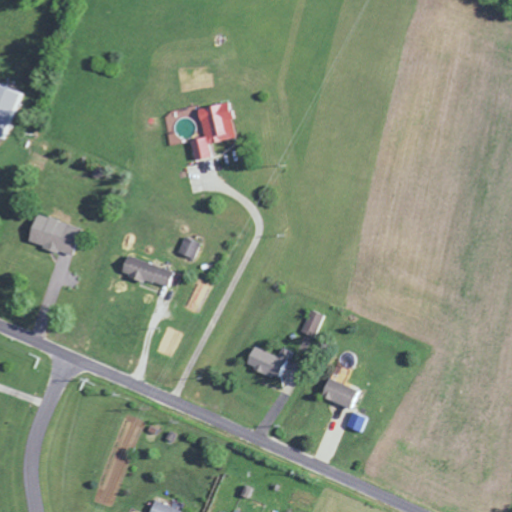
[(0,138),(18,94),(0,86),(0,138)]
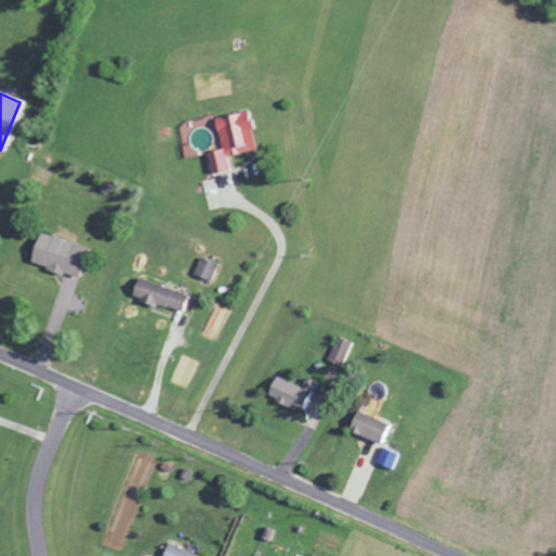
[(256,151),(250,112),(216,117),(222,150),(207,152),(211,174),(230,172),(227,155),(256,151)]
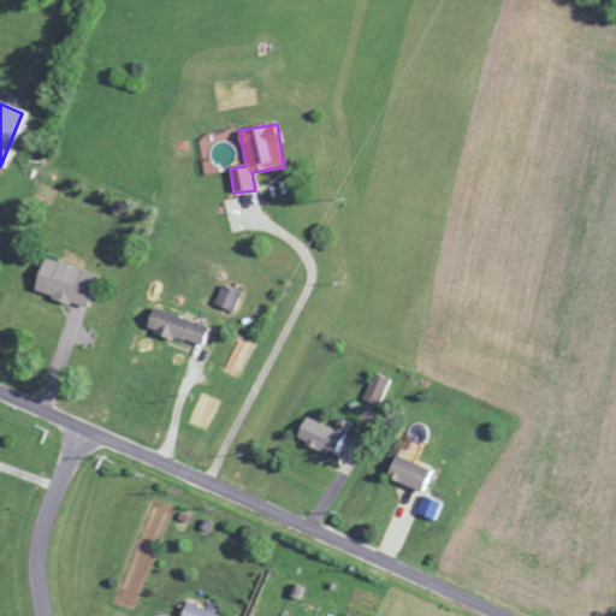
[(86,308),(95,274),(43,258),(33,291),(86,308)]
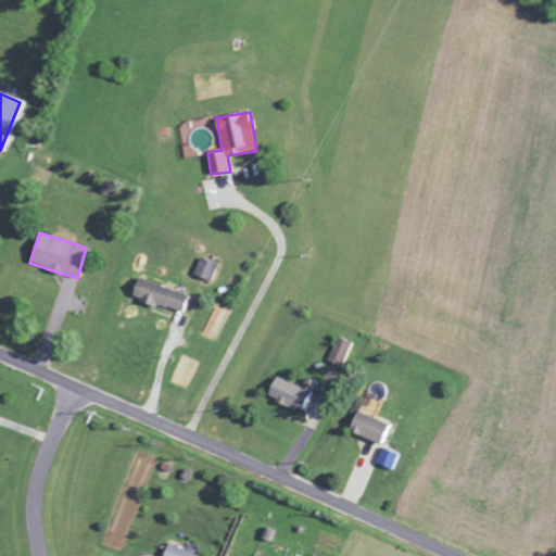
[(193,274),(211,280),(217,263),(201,256),(193,274)]
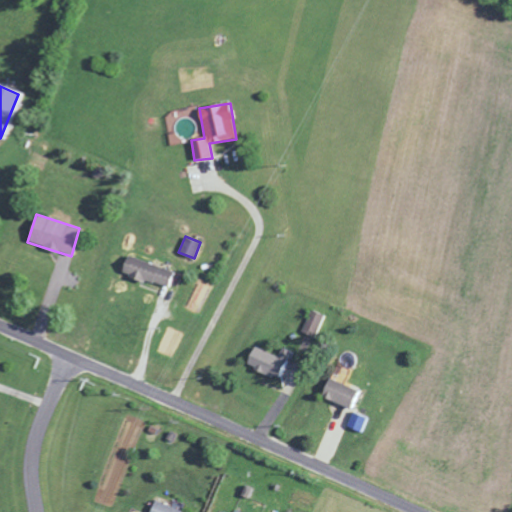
[(166,288),(172,270),(126,254),(120,272),(166,288)]
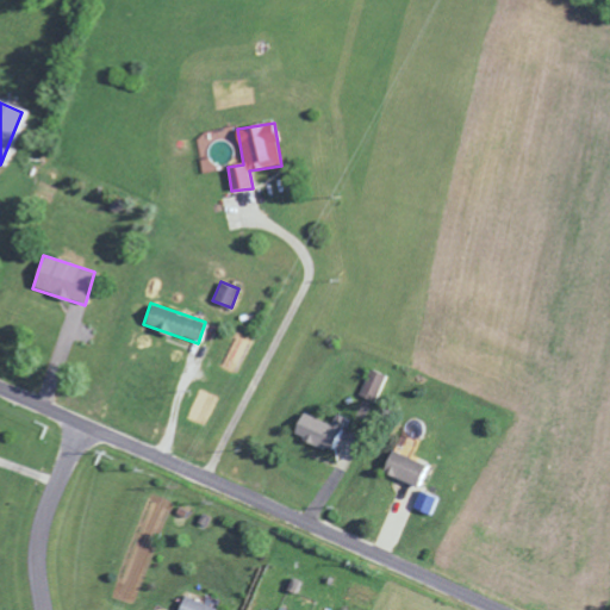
[(385,373),(368,368),(362,392),(379,397),(385,373)]
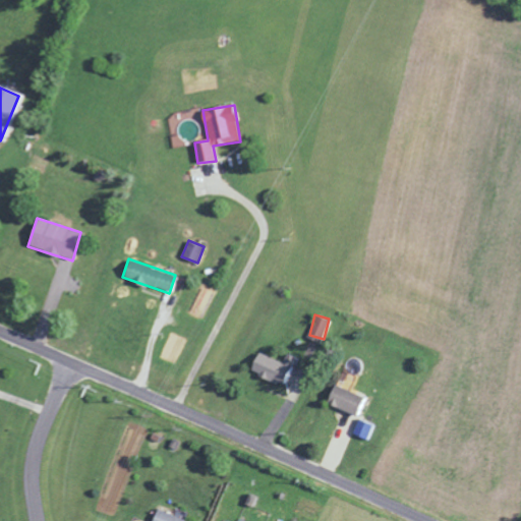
[(282,383),(289,362),(256,350),(249,371),(282,383)]
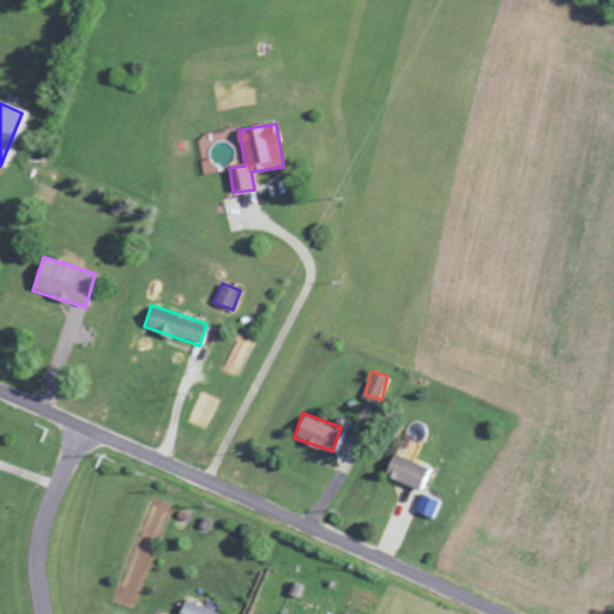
[(428,465),(393,452),(385,475),(420,488),(428,465)]
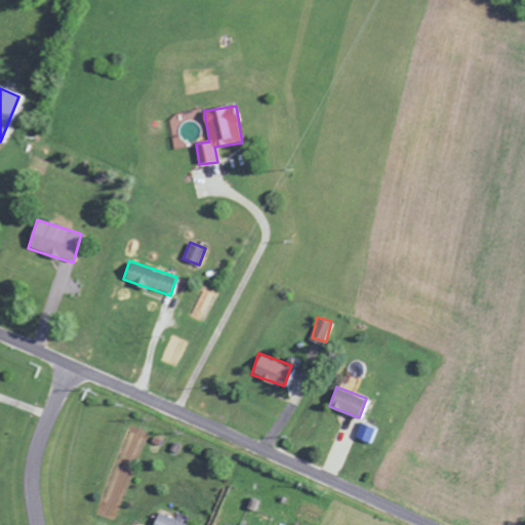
[(375,427),(361,421),(357,437),(371,441),(375,427)]
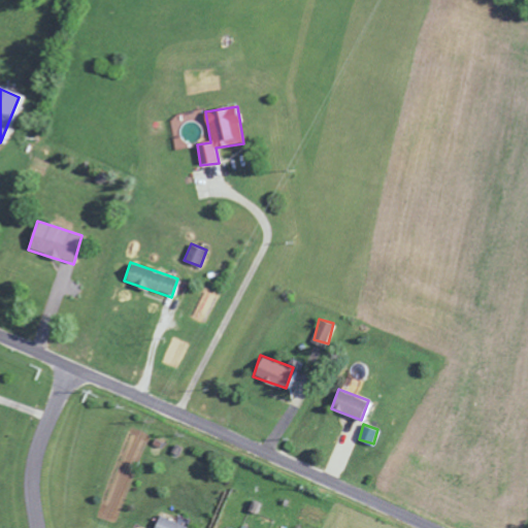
[(192,527),(159,515),(153,527),(192,527)]
